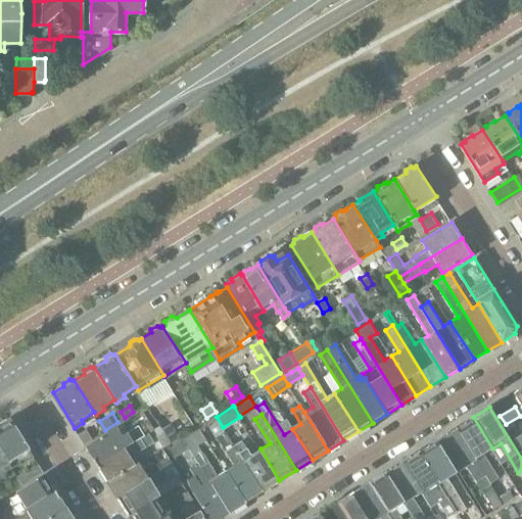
[(123,435),(117,427),(86,446),(97,464),(148,431),(148,430),(154,427),(147,416),(140,421),(142,424),(123,435)]
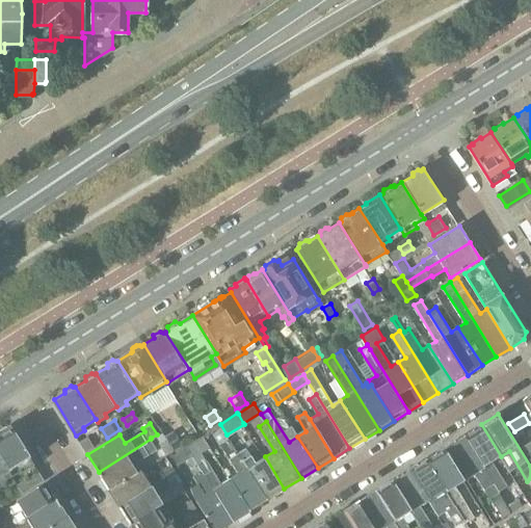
[(463,436),(498,490),(507,483),(494,462),(501,456),(481,424),(463,436)]
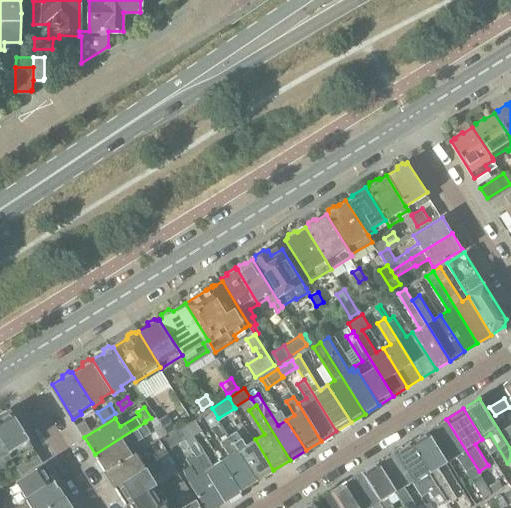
[(1,412),(0,415),(0,437),(12,457),(20,453),(33,445),(11,409),(8,410),(5,410),(1,412)]
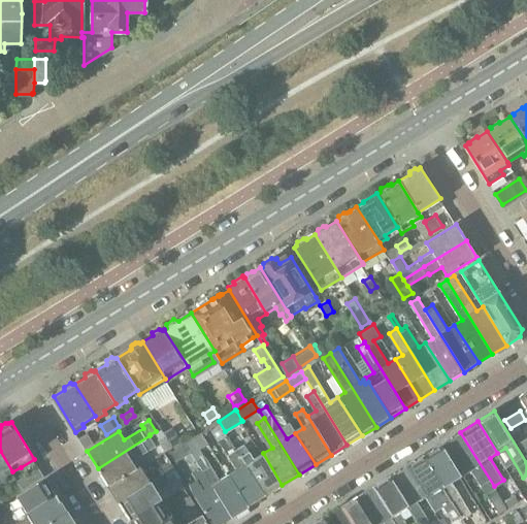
[(172,425),(164,430),(172,445),(182,439),(172,425)]
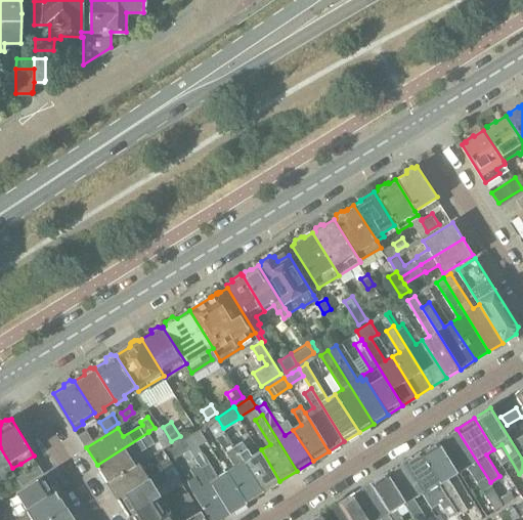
[(158,433),(156,434),(164,446),(171,441),(163,427),(161,425),(155,428),(158,433)]
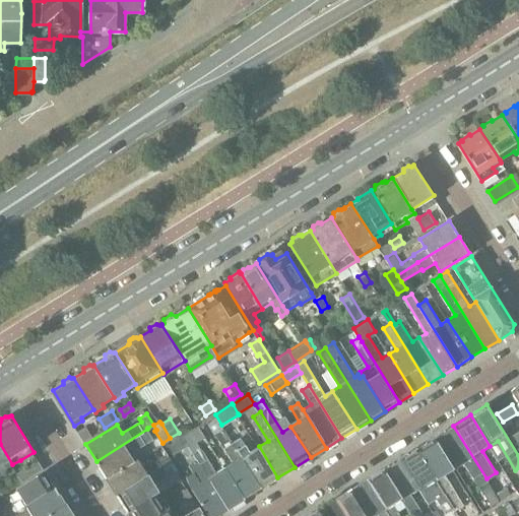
[(77,430),(83,439),(90,435),(85,425),(77,430)]
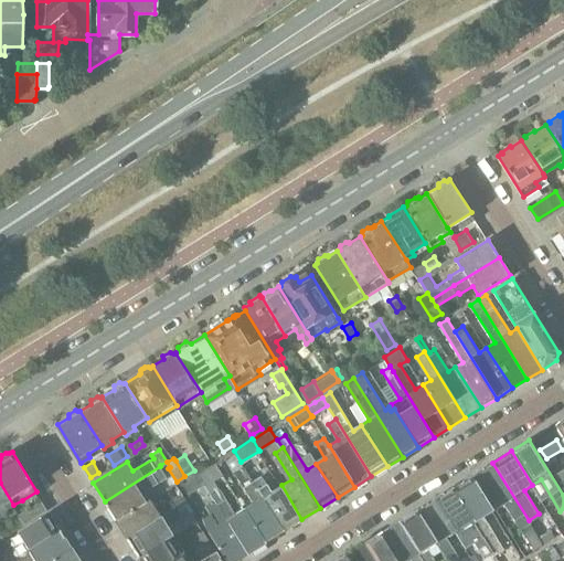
[(492,509),(496,507),(504,503),(520,527),(522,527),(530,521),(529,520),(492,463),(471,475),(491,508),(492,509)]
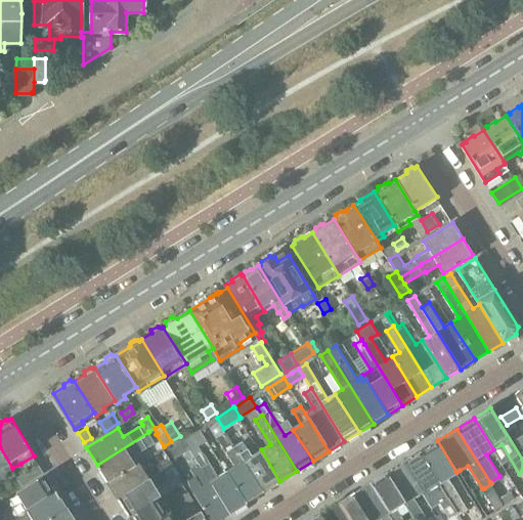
[(148,432),(97,465),(109,482),(139,463),(134,455),(155,441),(148,432)]
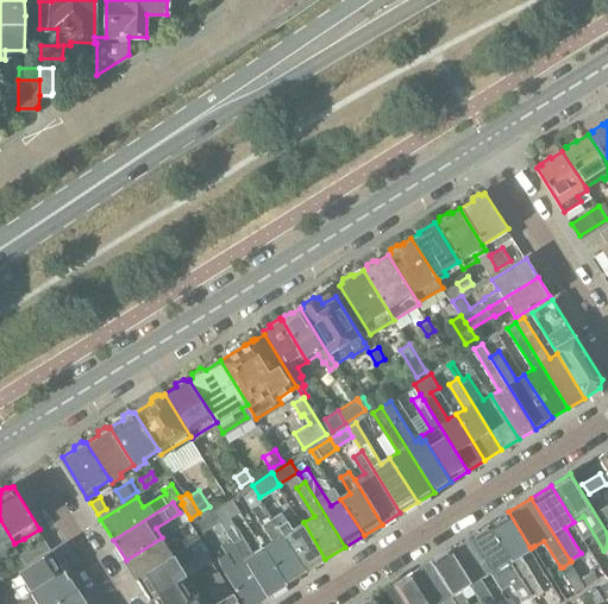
[(271,516),(263,503),(256,508),(276,540),(263,547),(286,584),(306,571),(271,516)]
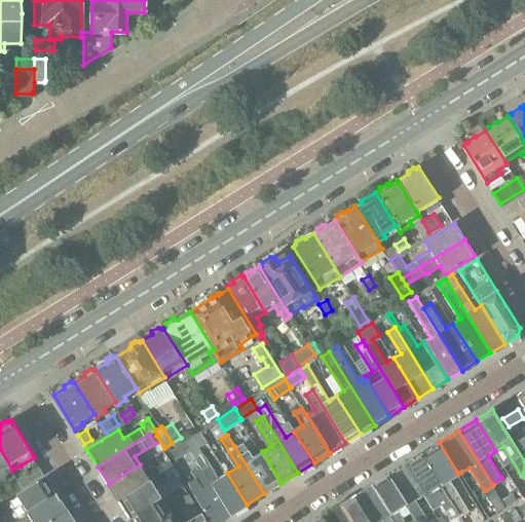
[(230,515),(247,505),(227,473),(219,479),(204,456),(192,436),(184,441),(189,449),(198,464),(230,515)]
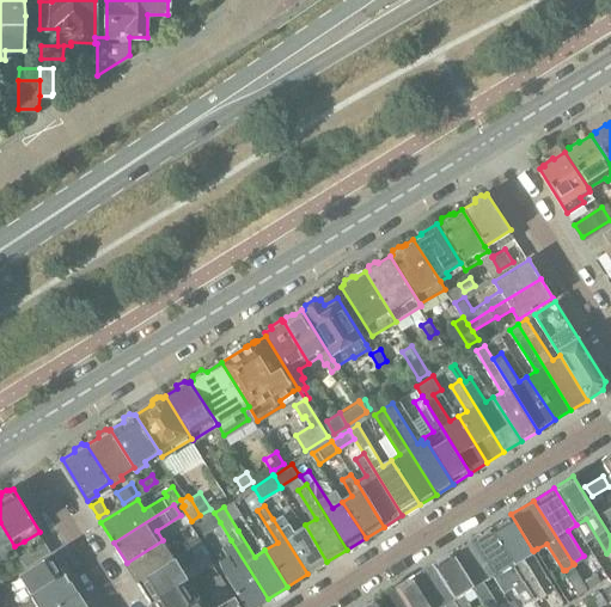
[(214,513),(197,522),(203,532),(220,522),(214,513)]
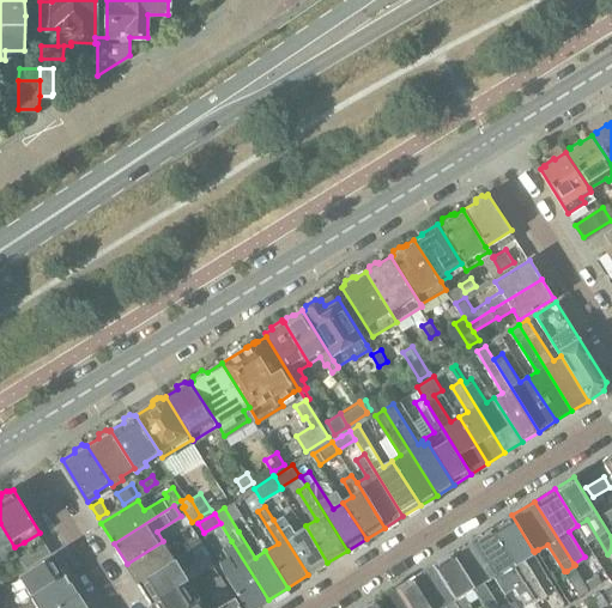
[(283,514),(273,520),(308,575),(327,563),(306,526),(295,533),(283,514)]
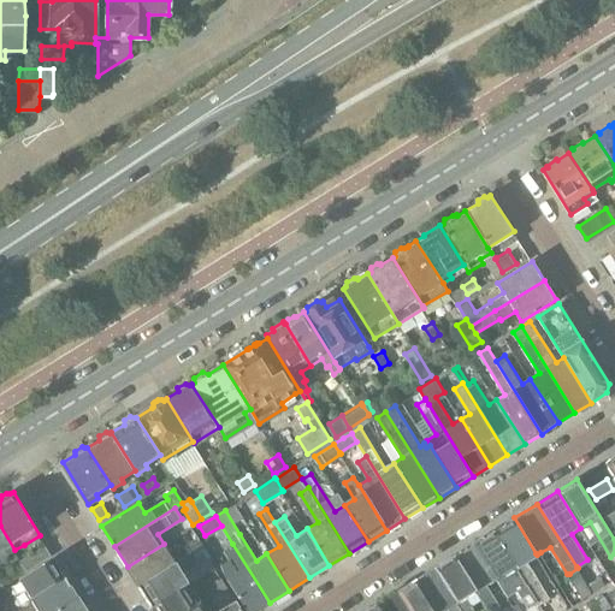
[(536,553),(514,517),(495,531),(533,594),(539,603),(549,597),(526,559),(536,553)]
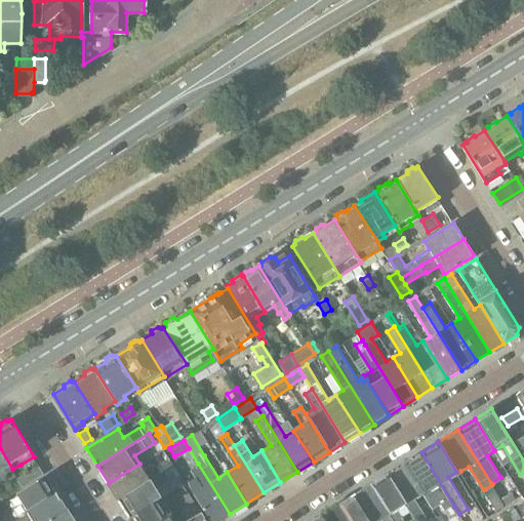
[(0,477),(5,475),(4,474),(12,469),(0,448),(0,477)]
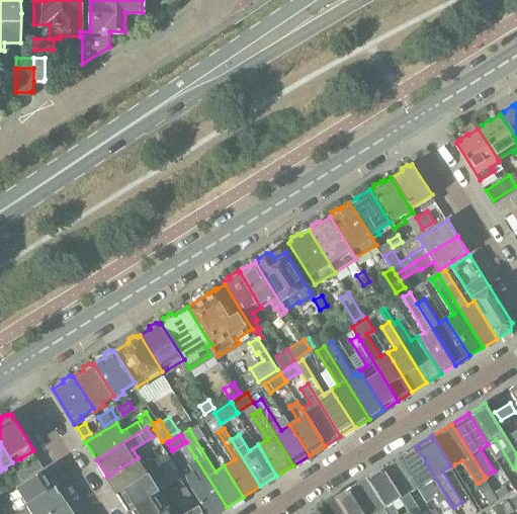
[(399,456),(417,486),(425,481),(440,505),(448,500),(416,446),(399,456)]
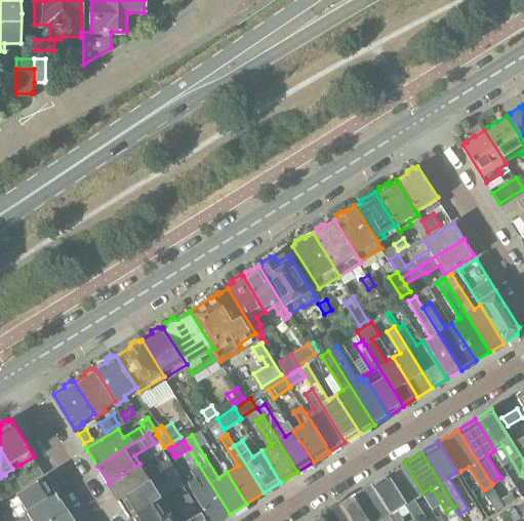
[(119,499),(174,465),(169,456),(145,472),(139,464),(109,483),(119,499)]
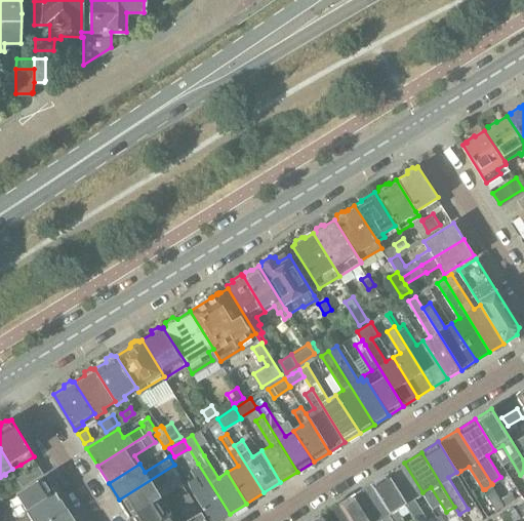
[(388,473),(406,504),(416,520),(429,520),(414,497),(422,492),(404,463),(388,473)]
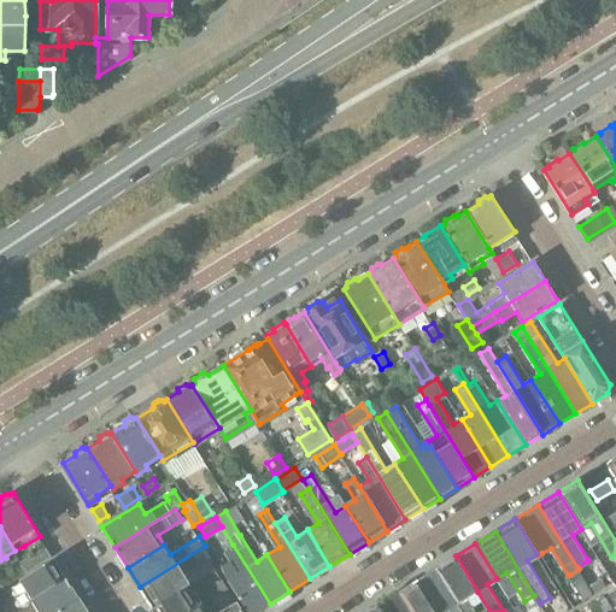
[(27,570),(52,554),(45,545),(21,560),(27,570)]
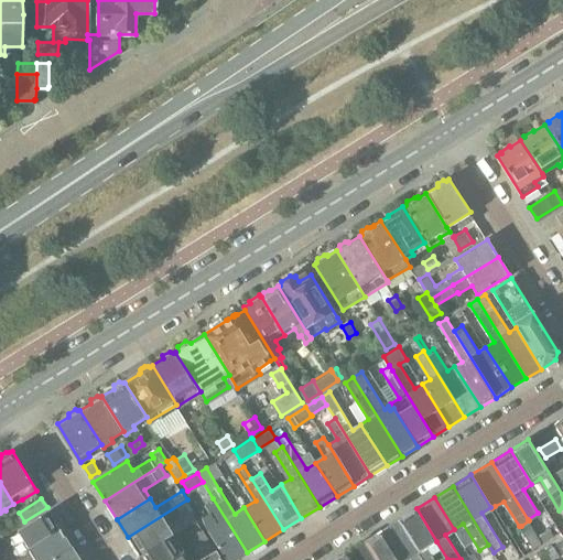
[(204,520),(227,559),(234,559),(247,552),(213,498),(206,503),(214,515),(204,520)]
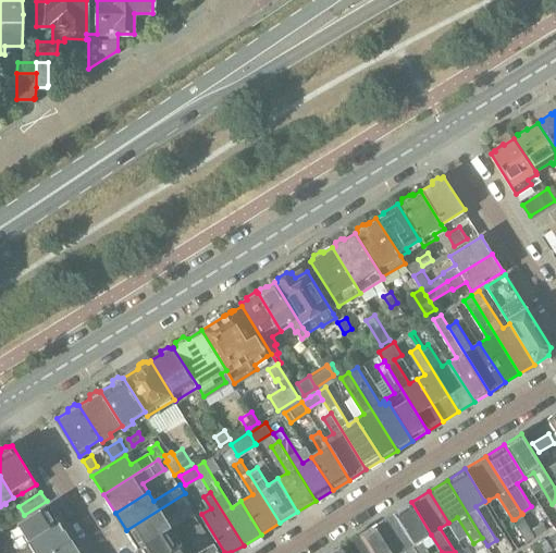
[(137,548),(171,527),(165,518),(190,503),(185,493),(126,530),(137,548)]
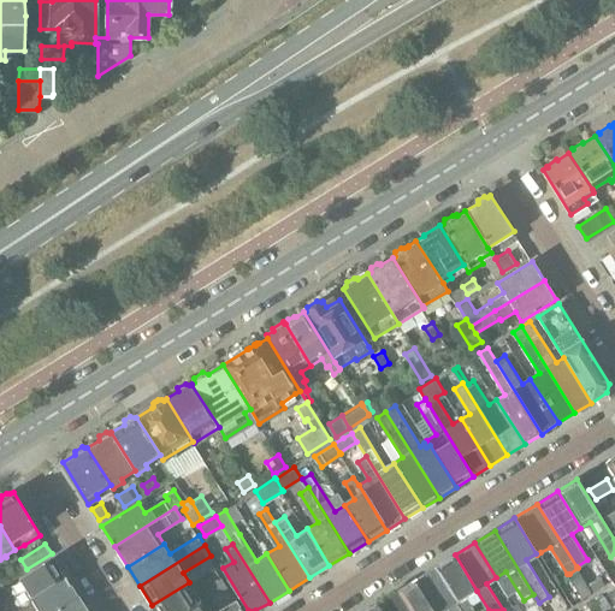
[(477,591),(455,555),(436,567),(436,568),(462,610),(477,610),(468,597),(477,591)]
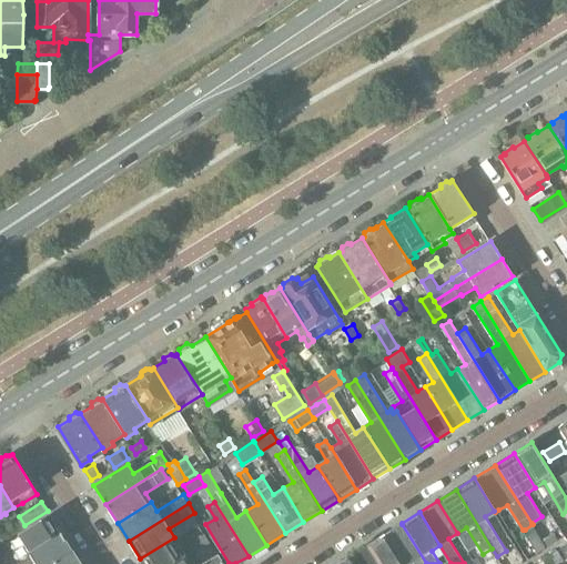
[(0,563),(9,563),(61,533),(50,514),(18,534),(23,543),(0,557),(0,563)]
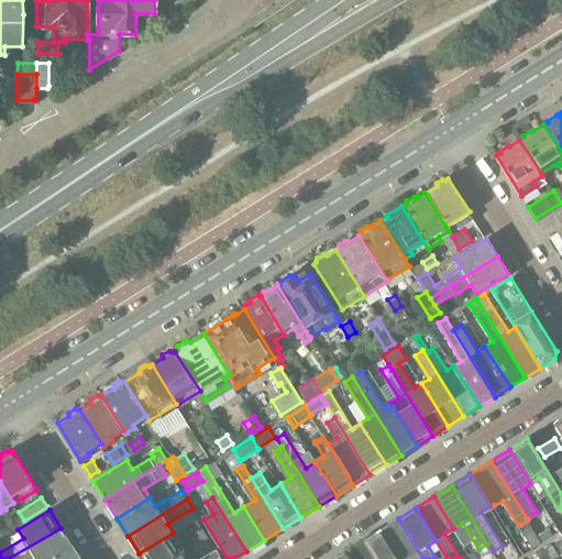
[(422,558),(398,519),(386,526),(384,526),(379,528),(398,558),(404,558),(409,556),(410,558),(422,558)]
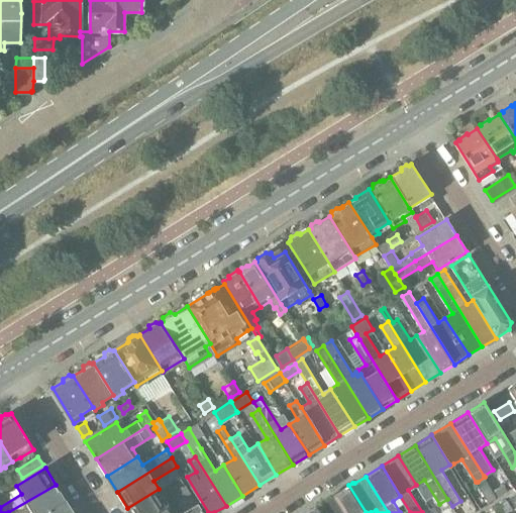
[(489,501),(496,496),(493,491),(492,489),(485,477),(478,482),(489,501)]
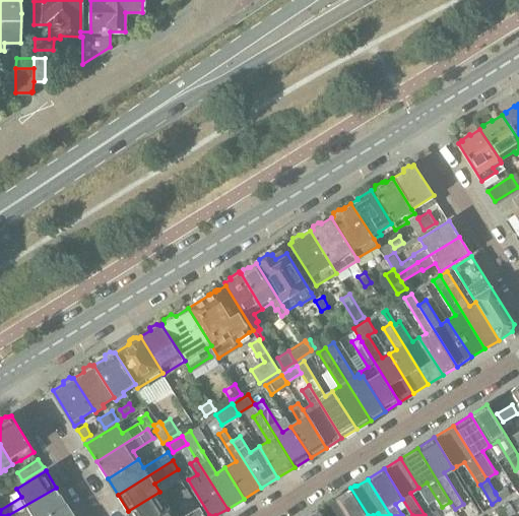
[(495,492),(496,494),(499,499),(516,488),(512,480),(495,492)]
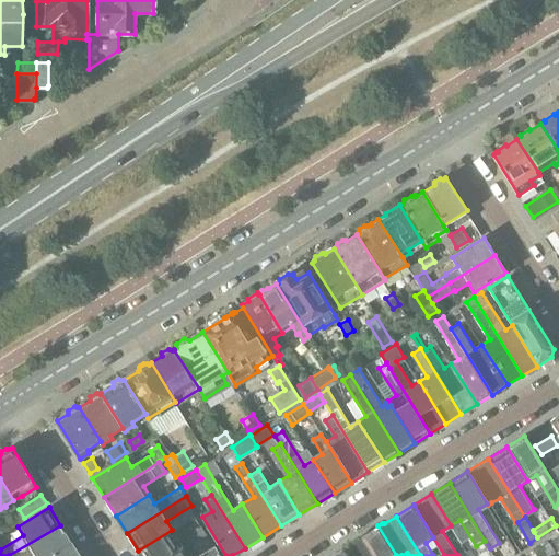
[(141,555),(171,555),(207,534),(201,524),(177,540),(172,530),(138,551),(141,555)]
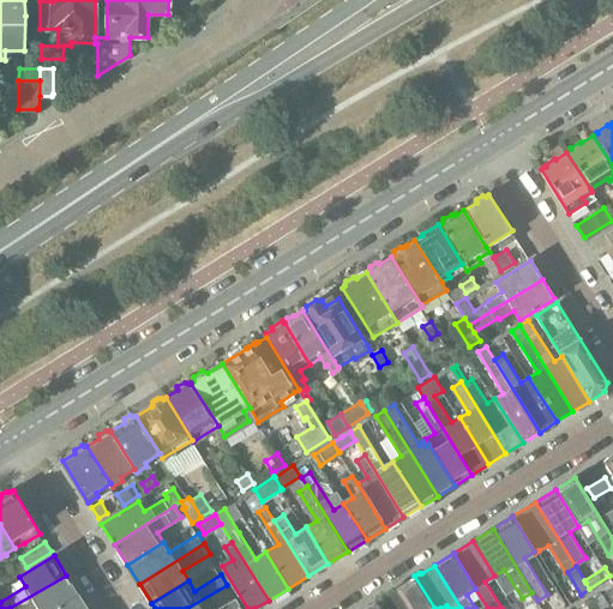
[(38,608),(54,608),(78,595),(66,576),(10,608),(34,608),(37,607),(38,608)]
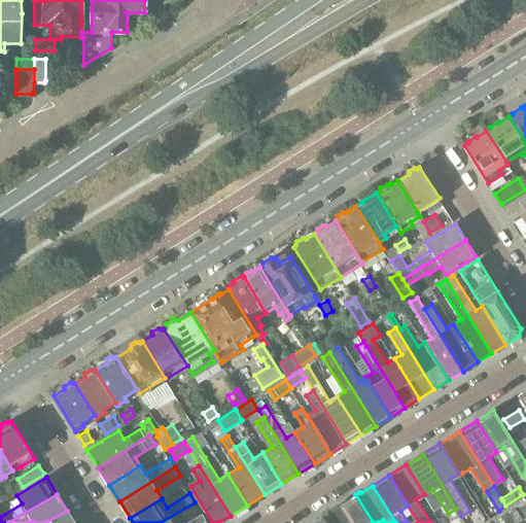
[(373,522),(355,494),(352,496),(350,499),(340,507),(350,522),(373,522)]
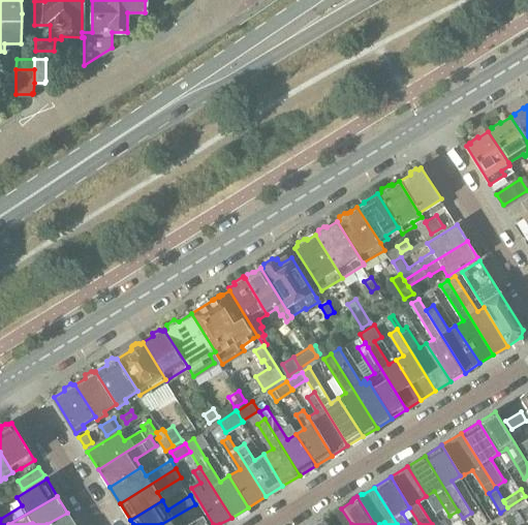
[(208,524),(195,504),(161,524),(208,524)]
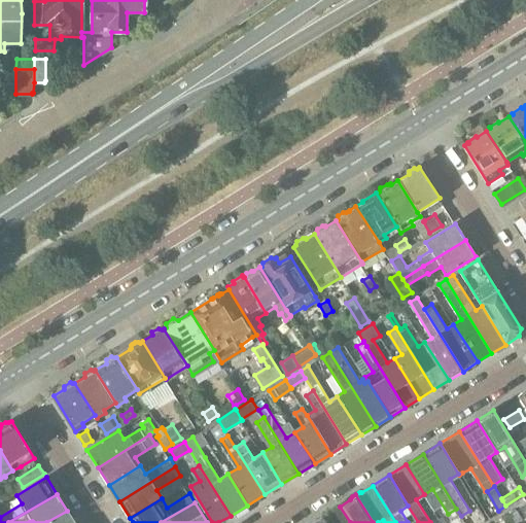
[(350,522),(340,507),(329,513),(326,514),(323,516),(327,522),(350,522)]
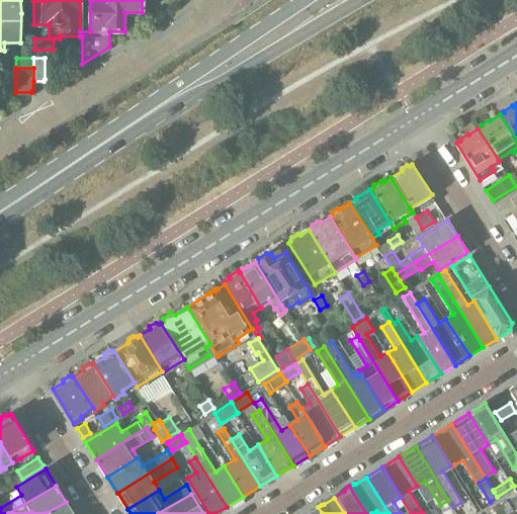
[(499,513),(503,513),(513,508),(507,499),(495,507),(499,513)]
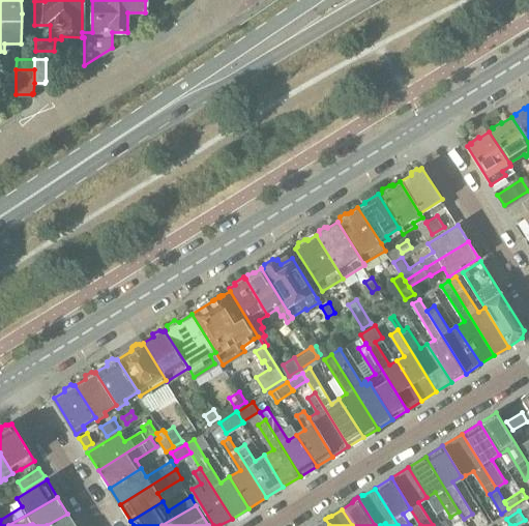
[(75,525),(67,514),(47,525),(75,525)]
